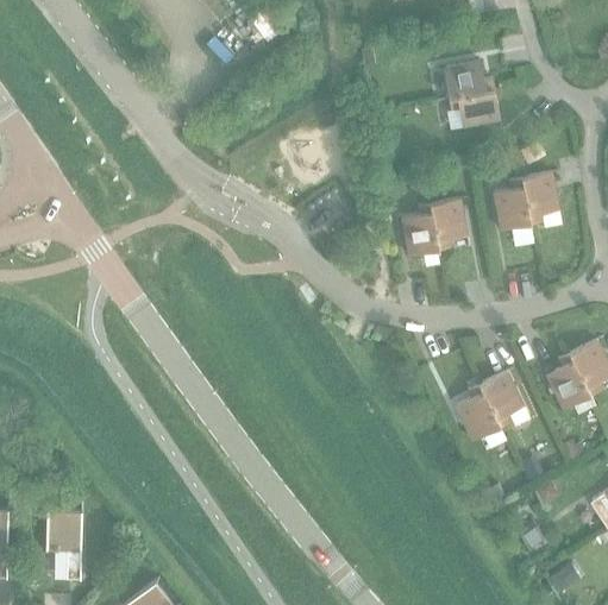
[(449,100),(495,92),(493,80),(484,81),(481,63),(443,70),(449,100)]
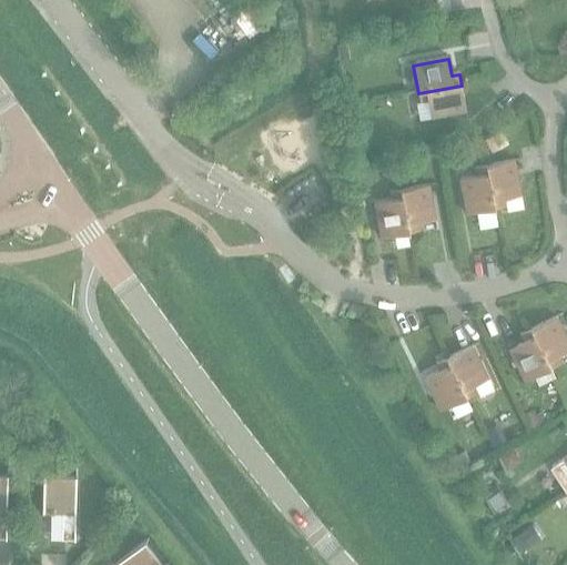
[(462,86),(418,93),(421,106),(428,104),(431,120),(466,114),(462,86)]
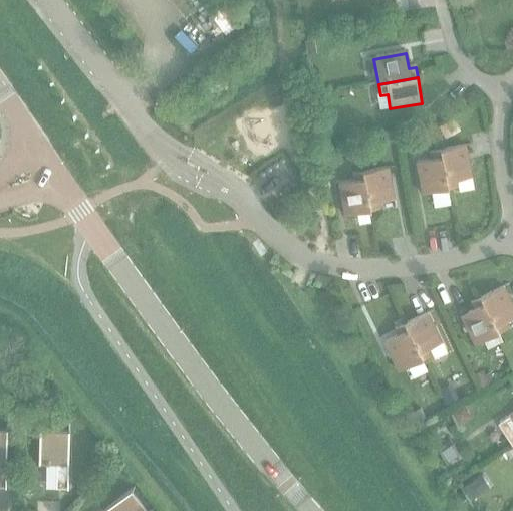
[(441,152),(448,191),(458,189),(457,182),(472,179),(466,147),(441,152)]
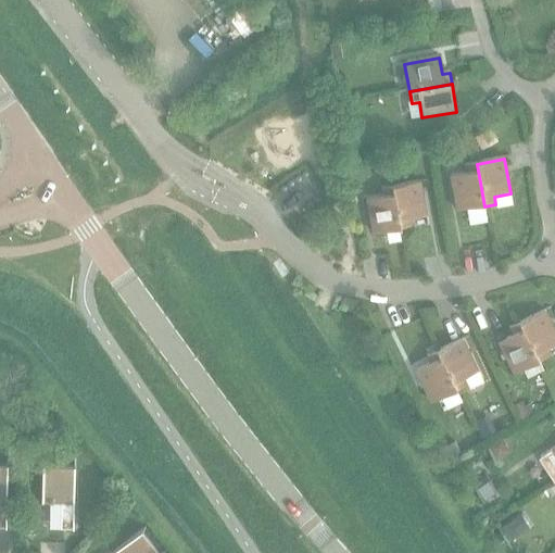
[(386,163),(374,165),(375,174),(388,172),(386,163)]
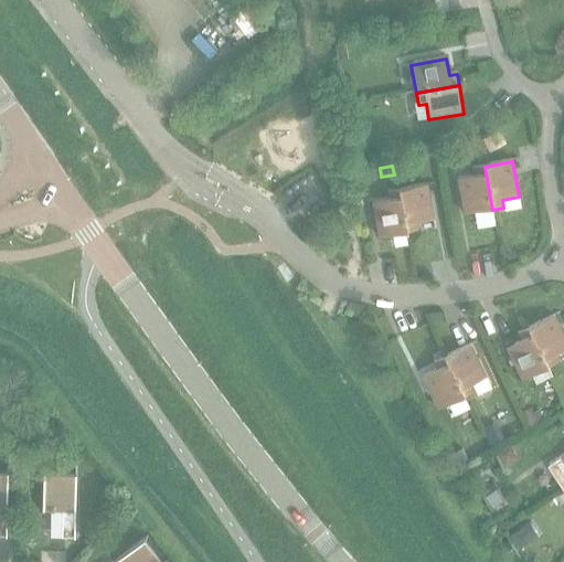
[(465,215),(492,210),(485,167),(472,169),(475,177),(458,180),(465,215)]
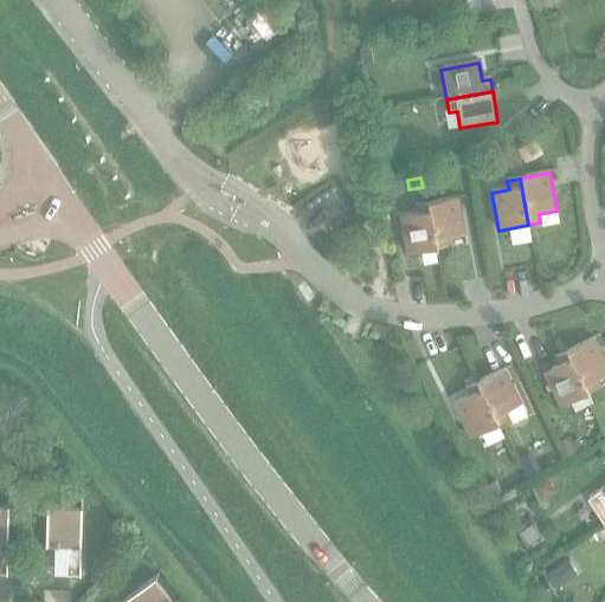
[(429,205),(437,251),(449,248),(448,240),(465,237),(458,199),(429,205)]
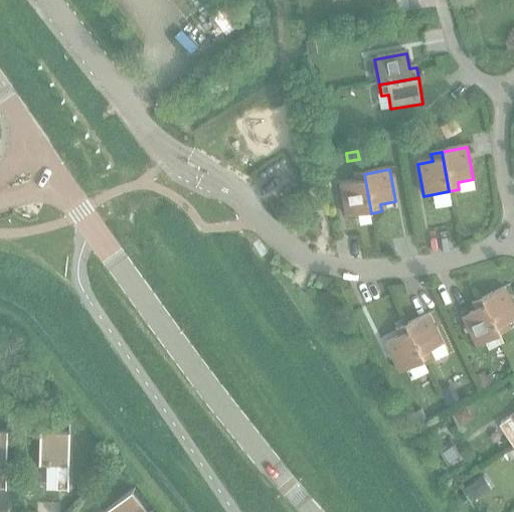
[(345,217),(371,213),(364,174),(353,176),(355,183),(339,186),(345,217)]
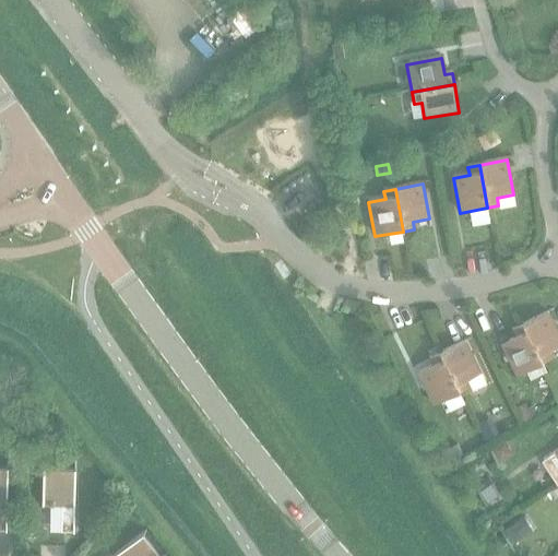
[(523,327),(542,365),(553,361),(548,353),(557,349),(557,334),(548,314),(523,327)]
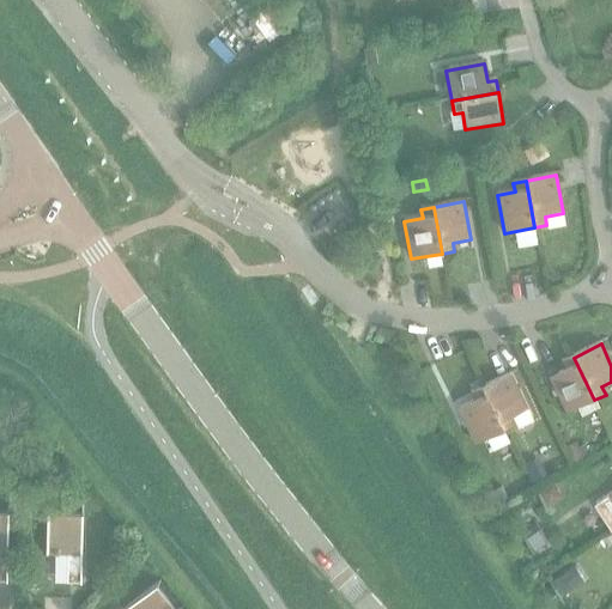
[(567,414),(594,400),(574,358),(562,364),(565,371),(550,379),(567,414)]
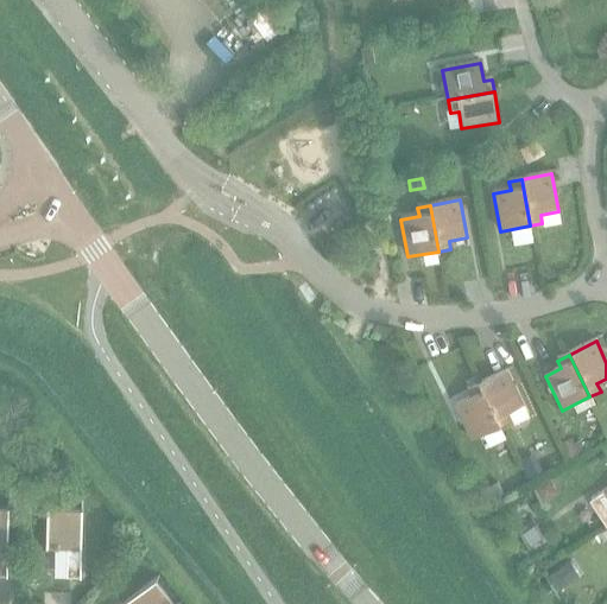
[(479,386),(499,428),(511,423),(507,415),(523,407),(506,373),(479,386)]
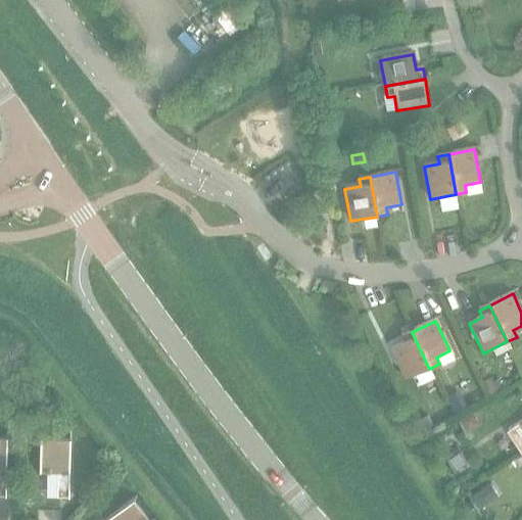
[(406,380),(429,369),(412,332),(402,337),(406,343),(391,350),(406,380)]
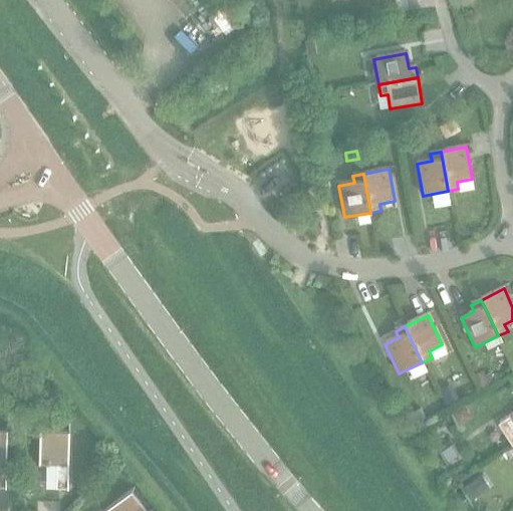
[(56,491),(68,491),(69,433),(39,433),(39,467),(56,467),(56,491)]
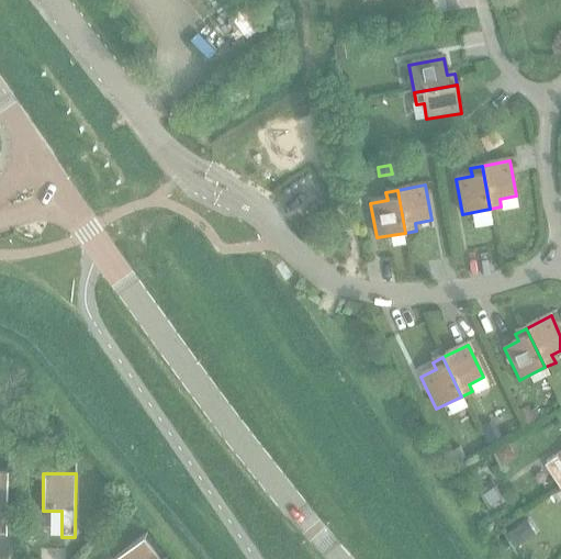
[(157,558),(142,539),(118,558),(157,558)]
